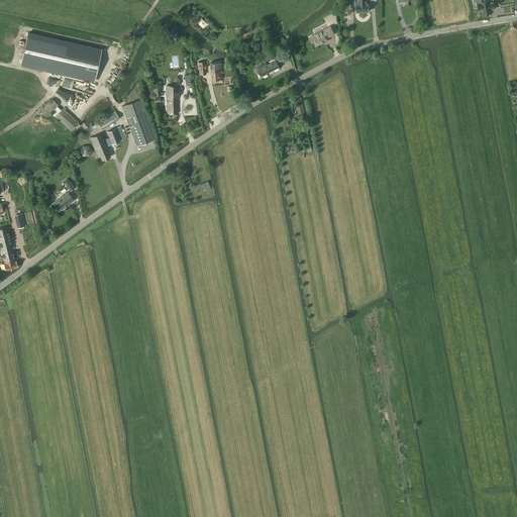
[(368,4),(367,0),(363,0),(363,1),(363,4),(362,4),(362,7),(364,7),(364,8),(362,8),(362,9),(360,9),(360,11),(370,11),(369,9),(370,9),(370,6),(369,6),(369,4),(368,4)]
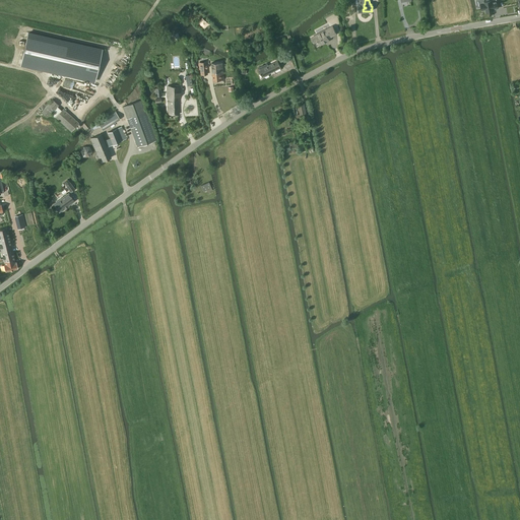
[(495,0),(492,1),(491,0),(484,0),(485,0),(485,2),(484,2),(483,0),(479,0),(481,10),(485,9),(485,12),(493,11),(493,9),(498,8),(496,0),(495,0)]
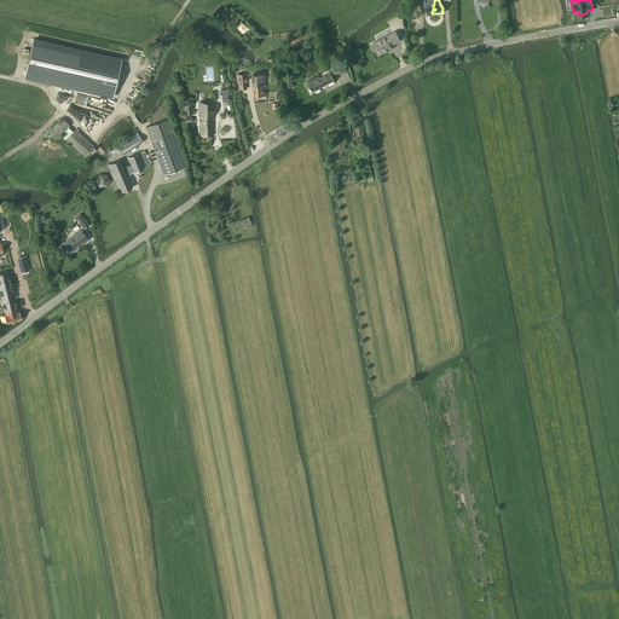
[(393,42),(394,44),(400,40),(395,32),(370,45),(374,51),(379,48),(381,55),(392,48),(389,44),(393,42)]
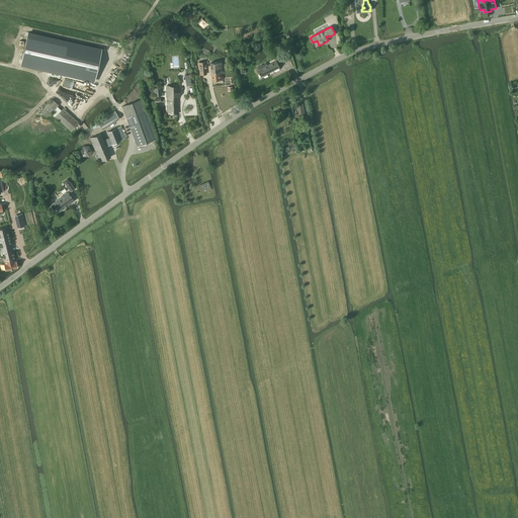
[(101,49),(97,48),(27,31),(20,66),(94,82),(97,68),(101,49)]
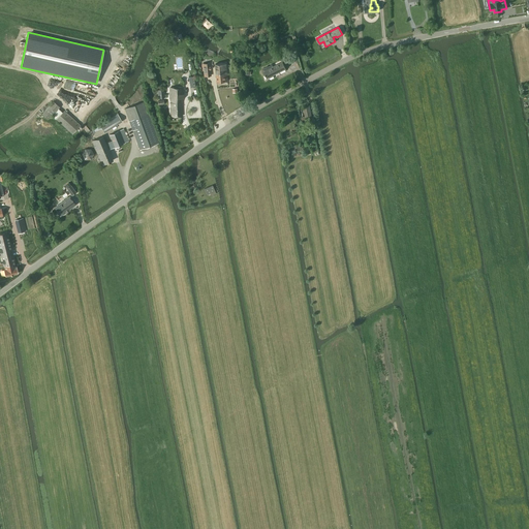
[(281,55),(285,63),(291,60),(287,53),(281,55)]
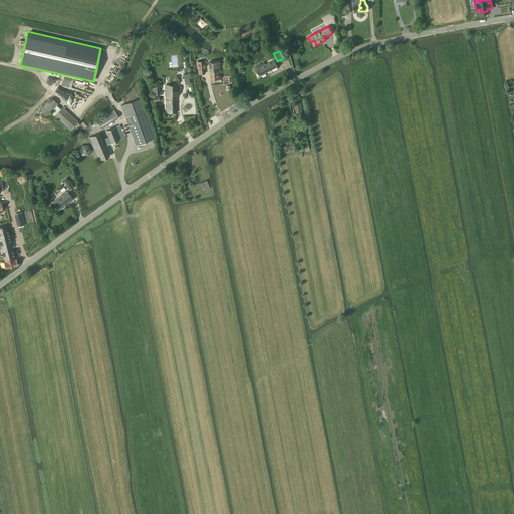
[(256,67),(257,69),(256,69),(259,76),(261,75),(265,73),(277,66),(274,60),(265,64),(264,63),(256,67)]
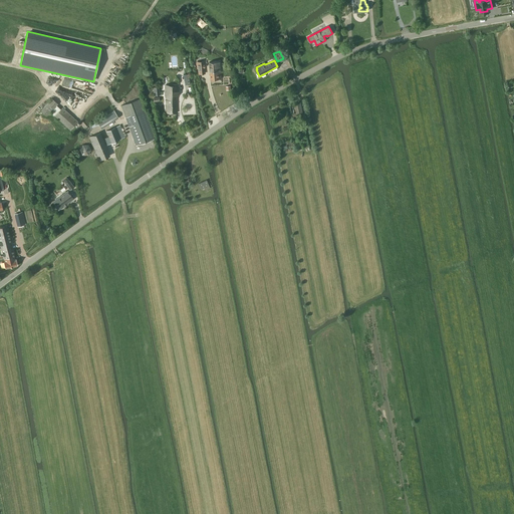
[(206,74),(204,61),(197,61),(198,74),(206,74)]
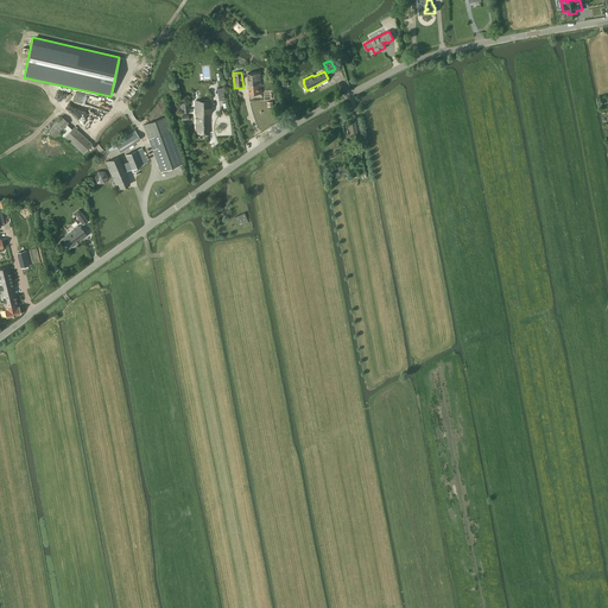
[(259,73),(247,74),(249,95),(261,94),(260,78),(259,73)]
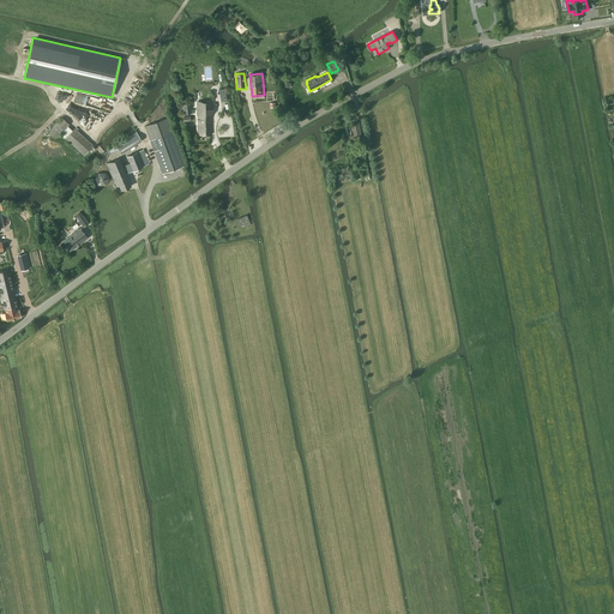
[(197,114),(197,115),(197,116),(198,119),(198,128),(199,134),(211,134),(211,119),(212,115),(212,114),(212,108),(212,107),(212,102),(197,102),(197,114)]
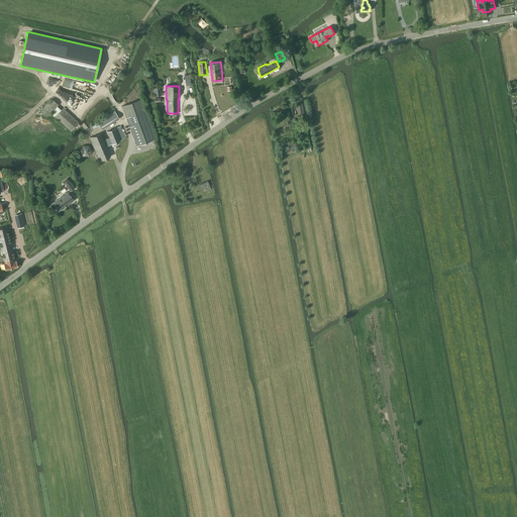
[(50,113),(58,106),(59,105),(53,99),(46,105),(44,102),(38,108),(41,111),(40,111),(47,117),(50,113)]
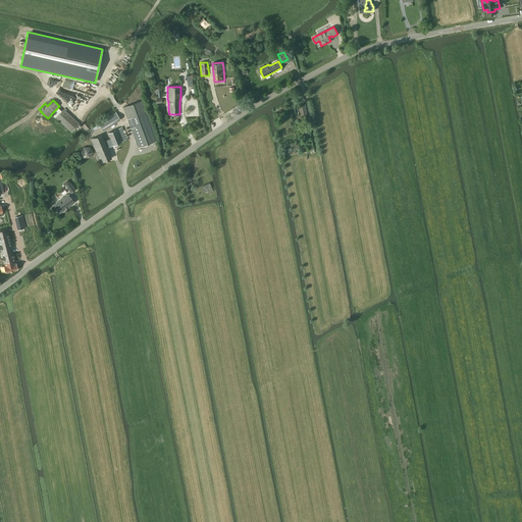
[(157,141),(147,111),(143,100),(122,107),(138,148),(157,141)]
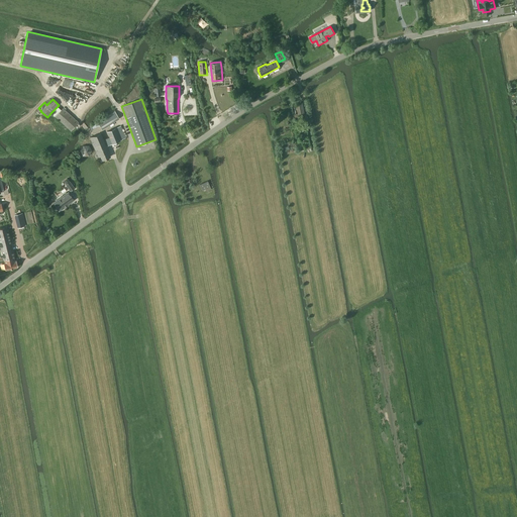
[(305,116),(303,103),(296,104),(298,117),(305,116)]
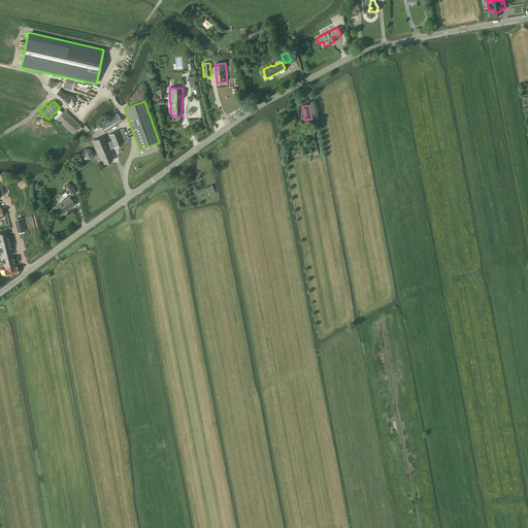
[(62,112),(59,108),(52,116),(56,120),(62,112)]
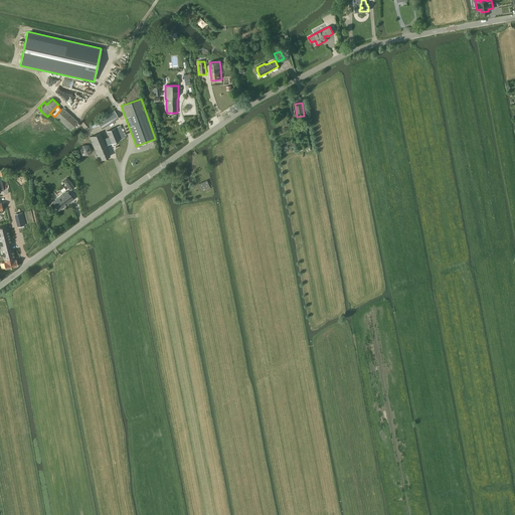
[(60,110),(54,117),(70,131),(78,122),(62,108),(60,110)]
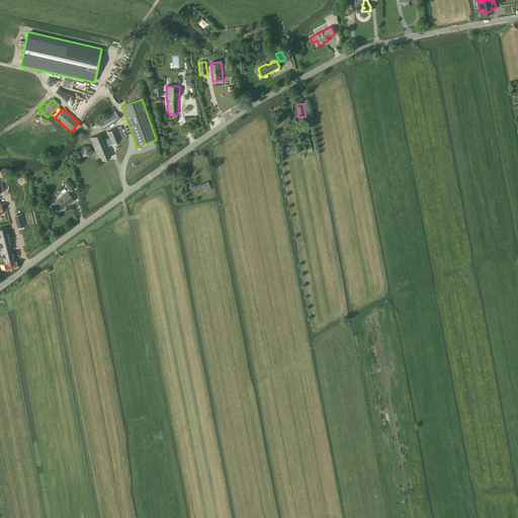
[(93,128),(100,126),(102,130),(119,118),(115,111),(97,122),(92,125),(92,126),(90,127),(92,130),(93,128)]
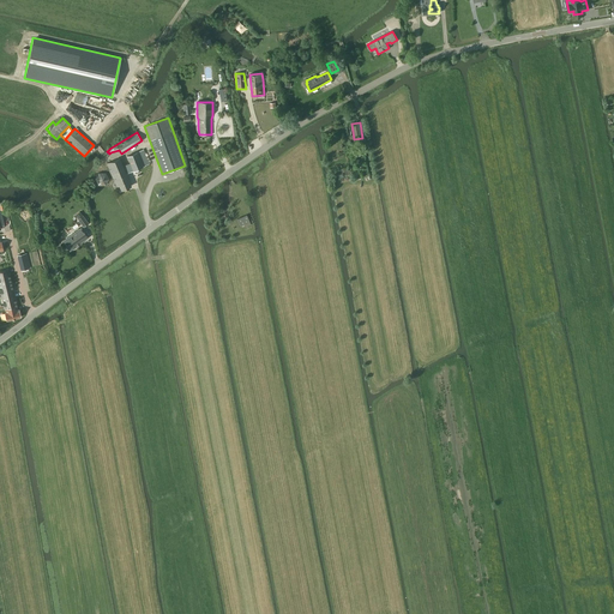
[(122,167),(126,174),(133,170),(150,164),(143,149),(137,152),(127,156),(130,163),(122,167)]
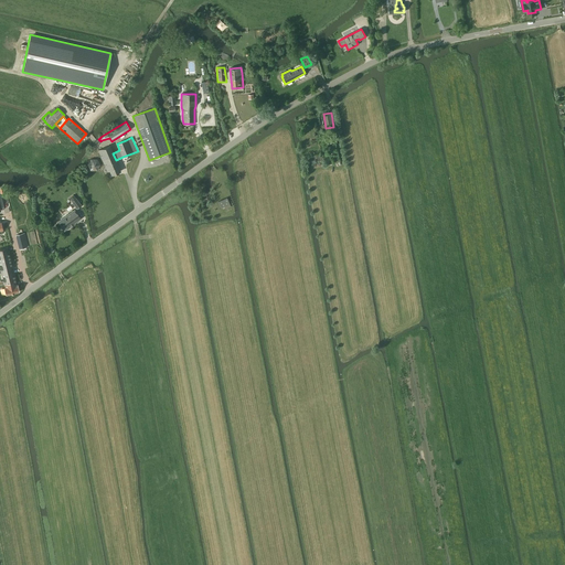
[(116,160),(113,153),(109,146),(98,150),(107,172),(109,171),(112,176),(120,171),(116,160)]
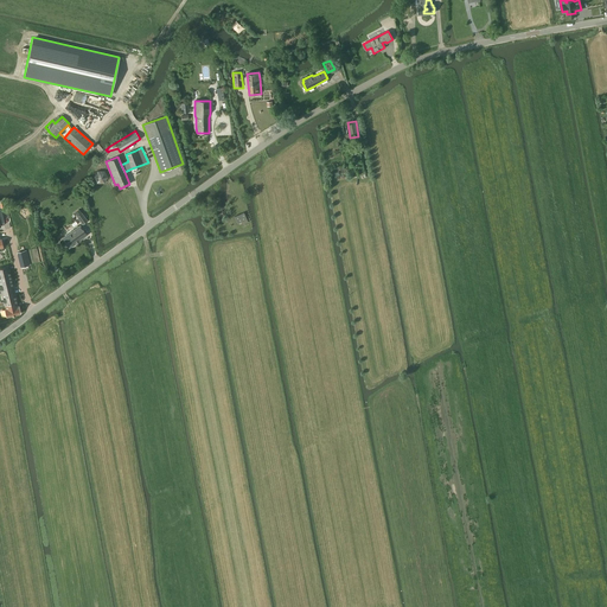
[(106,171),(94,171),(94,183),(106,183),(106,171)]
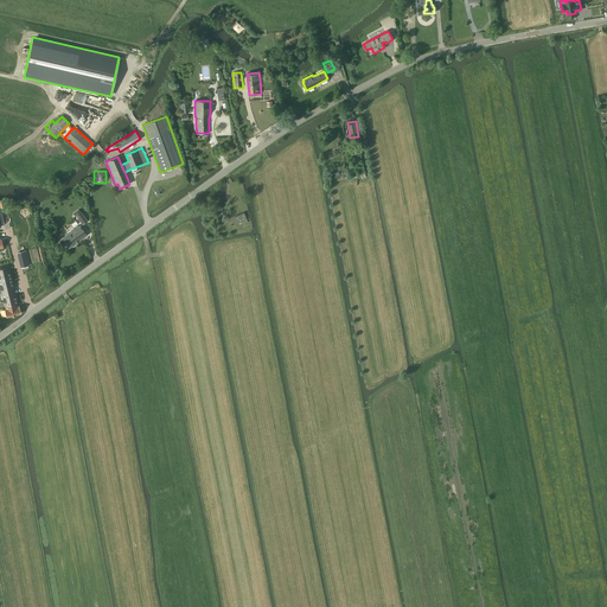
[(75,212),(77,216),(76,216),(83,224),(88,221),(82,212),(80,210),(75,212)]
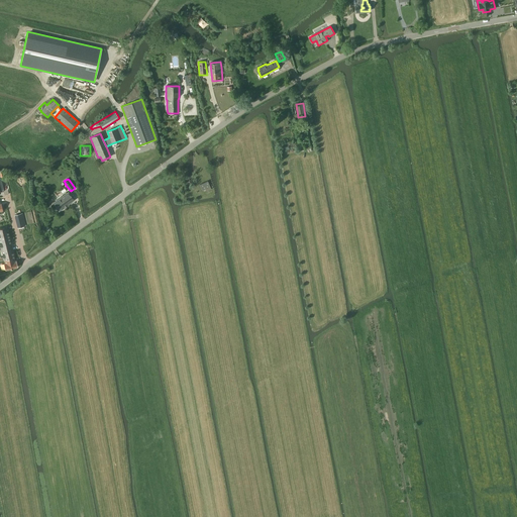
[(208,181),(199,185),(202,191),(205,189),(210,187),(208,181)]
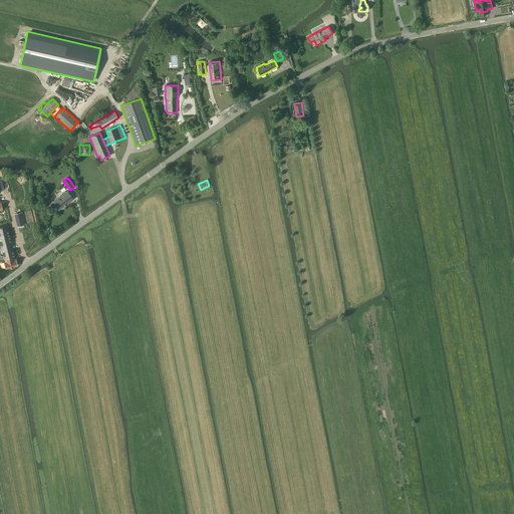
[(52,202),(53,203),(50,205),(52,208),(55,206),(58,210),(60,208),(61,209),(63,207),(63,206),(64,206),(67,204),(66,204),(73,199),(67,191),(52,202)]
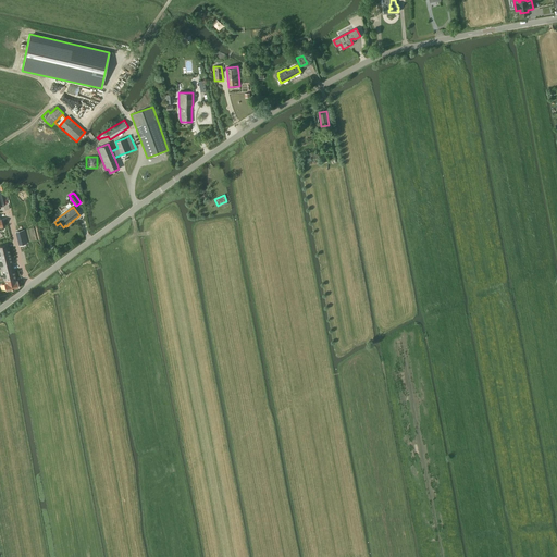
[(22,234),(22,231),(15,232),(19,245),(25,244),(24,240),(23,237),(22,234)]
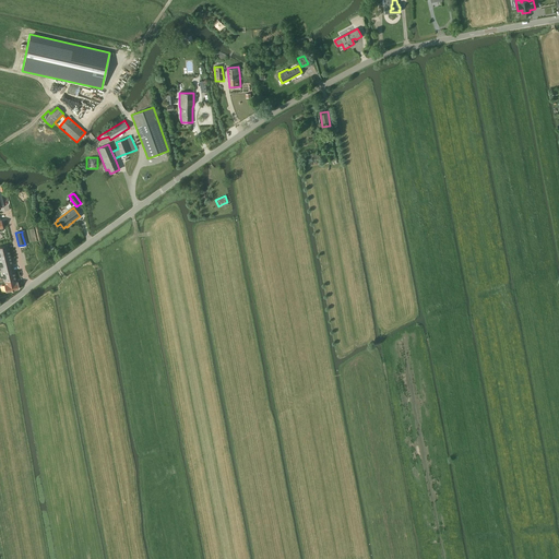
[(4,246),(0,247),(0,259),(10,257),(8,248),(6,249),(4,246)]
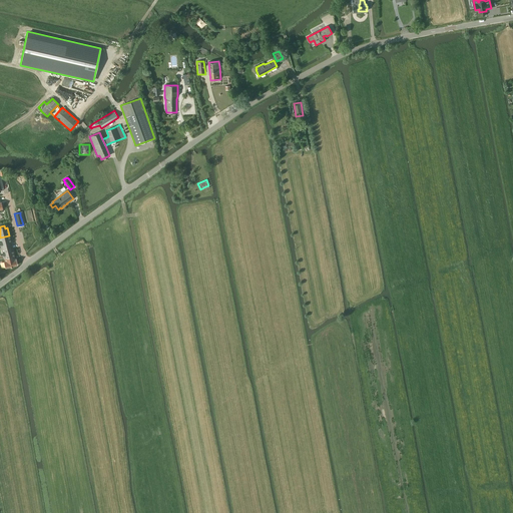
[(9,235),(0,237),(0,240),(2,247),(9,246),(9,243),(11,242),(9,235)]
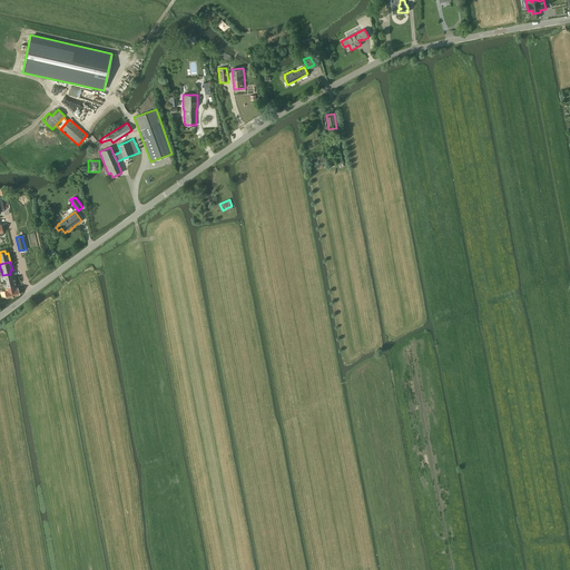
[(10,274),(2,275),(5,286),(5,287),(16,284),(13,276),(11,276),(10,274)]
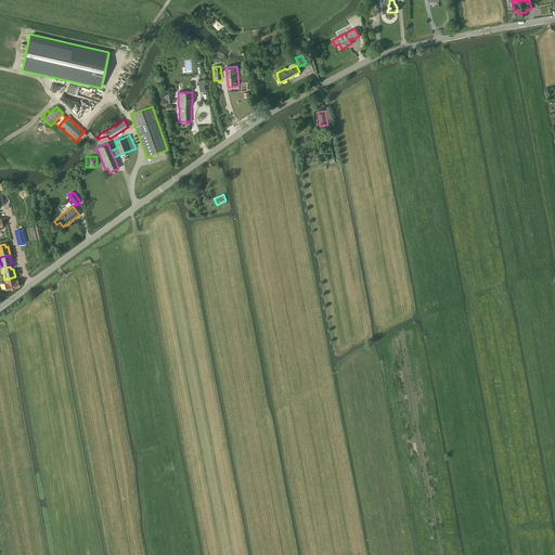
[(5,282),(4,283),(5,289),(18,286),(17,280),(16,280),(15,276),(4,280),(5,282)]
